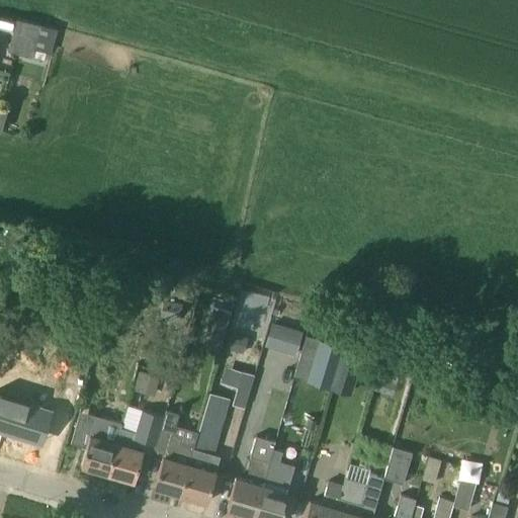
[(40,24),(16,18),(8,51),(31,57),(40,24)]
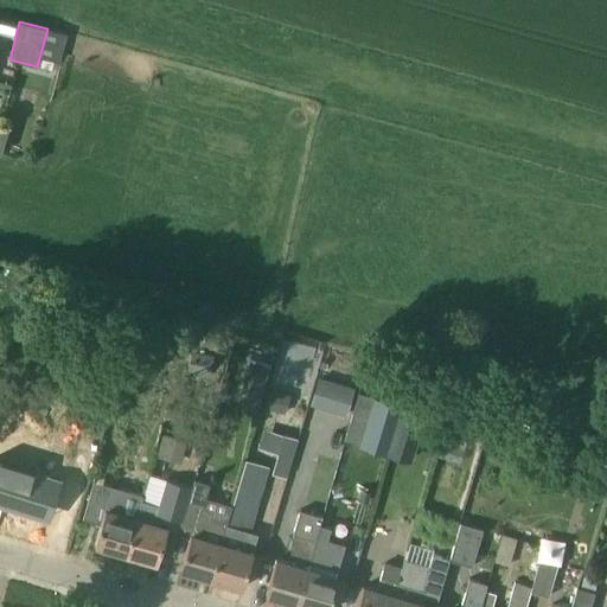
[(216,357),(193,351),(189,369),(211,374),(216,357)]
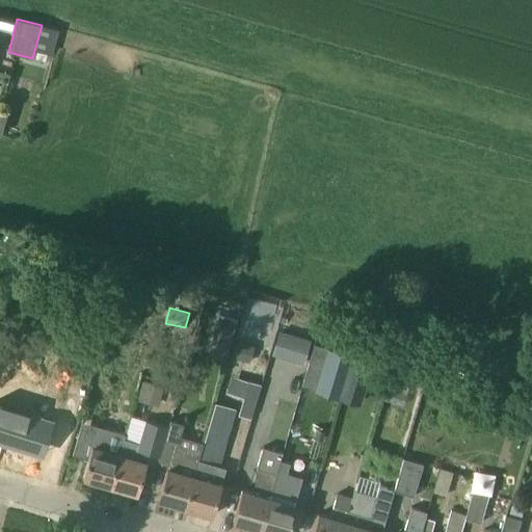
[(227,356),(237,319),(219,314),(208,351),(227,356)]
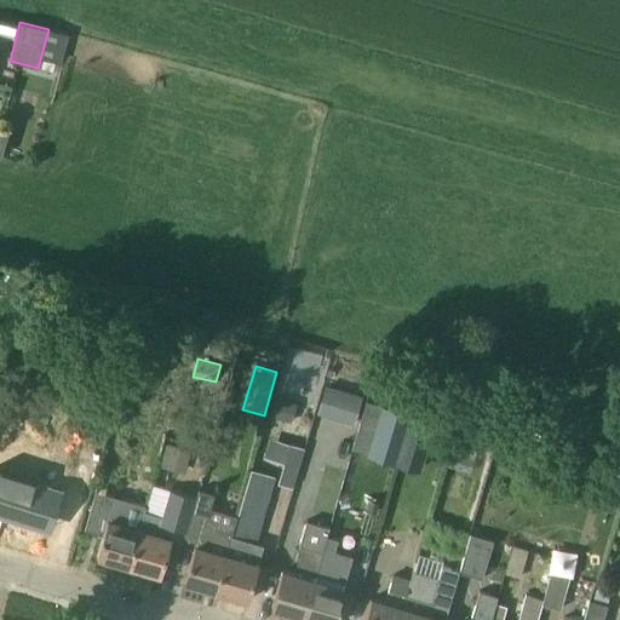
[(337,412),(334,419),(352,425),(362,396),(344,390),(337,412)]
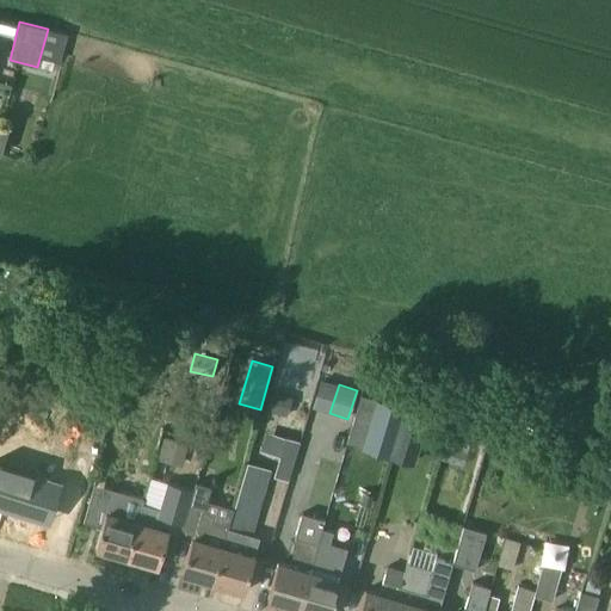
[(269,412),(284,417),(288,403),(272,399),(269,412)]
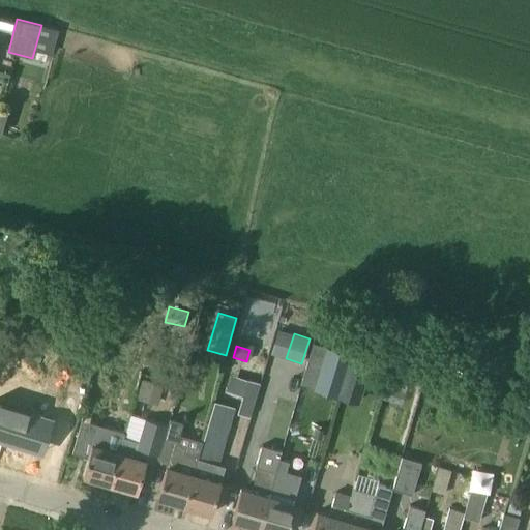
[(314,389),(337,395),(347,361),(348,362),(350,353),(326,347),(315,387),(314,389)]
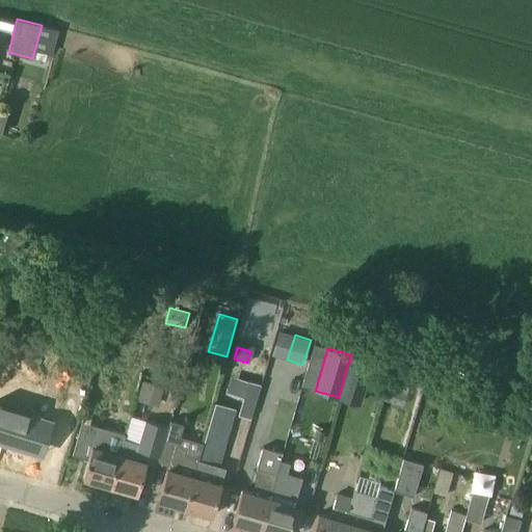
[(348,363),(339,397),(345,399),(361,404),(371,370),(354,365),(349,364),(348,363)]
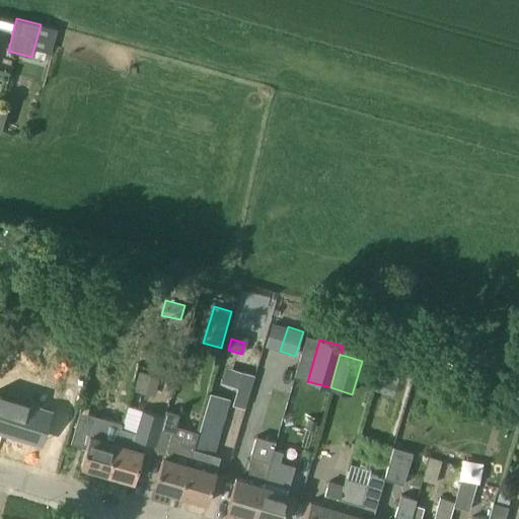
[(243,371),(237,390),(249,393),(255,375),(243,371)]
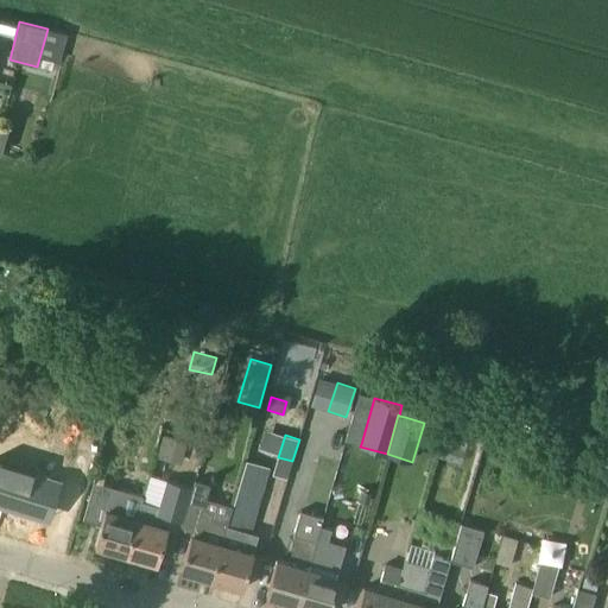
[(187,443),(163,436),(157,457),(181,464),(187,443)]
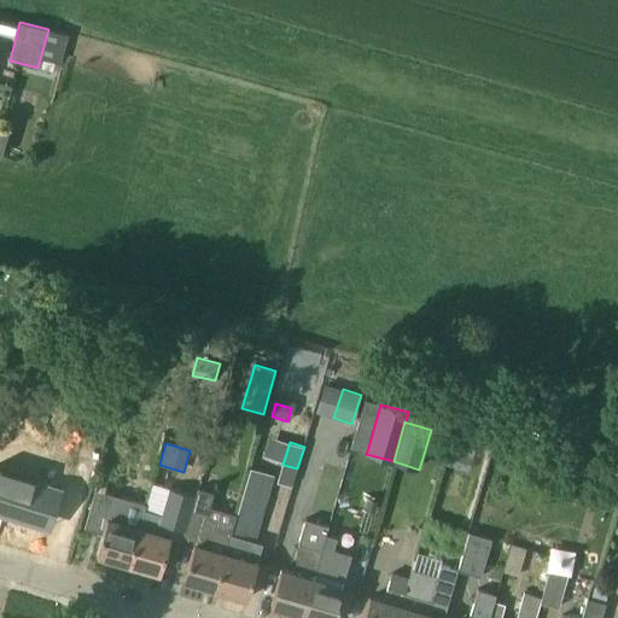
[(579,466),(592,470),(594,464),(582,460),(579,466)]
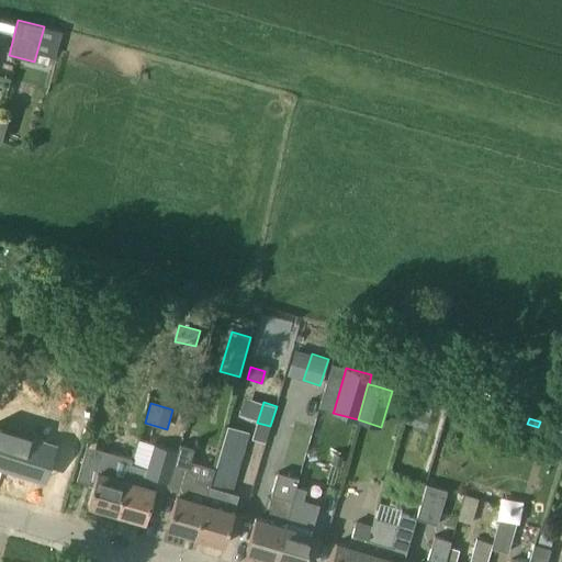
[(57,444),(0,425),(0,468),(36,479),(41,465),(48,469),(57,444)]
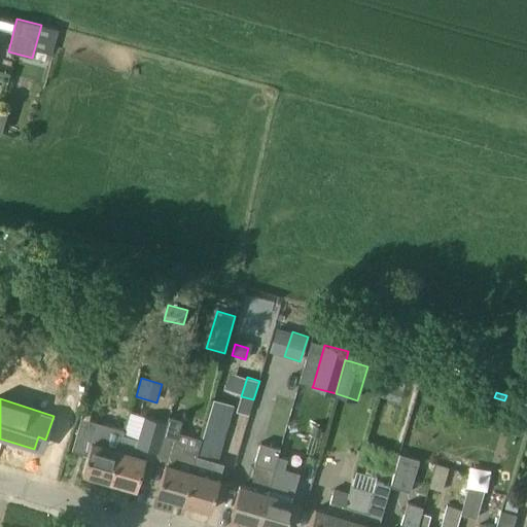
[(200,447),(183,502),(211,510),(219,480),(218,480),(223,463),(218,461),(236,403),(213,399),(201,440),(200,447)]
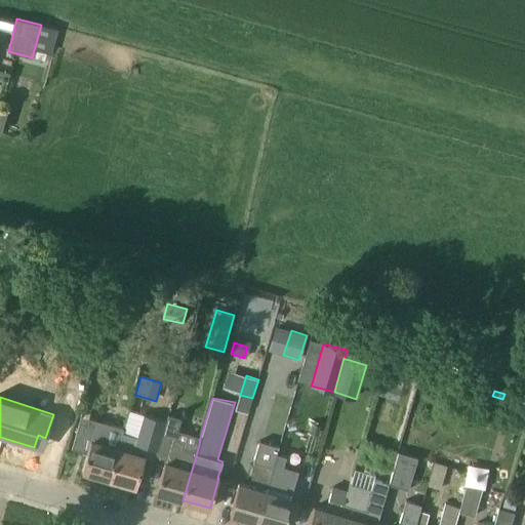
[(165,462),(156,492),(183,500),(199,445),(175,438),(182,418),(168,414),(156,454),(166,457),(165,462)]
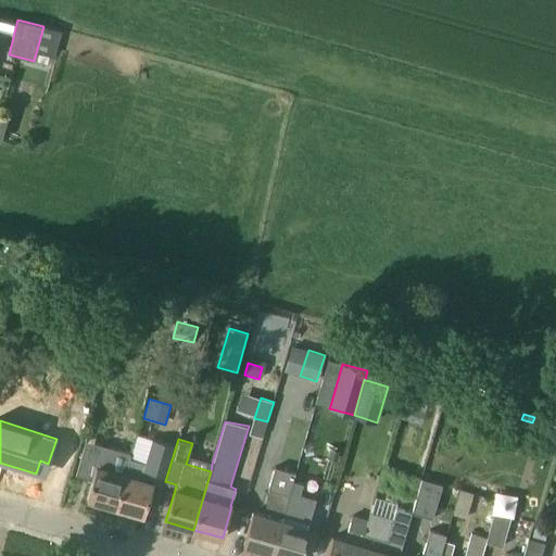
[(131,453),(102,444),(97,467),(87,498),(115,507),(125,475),(131,453)]
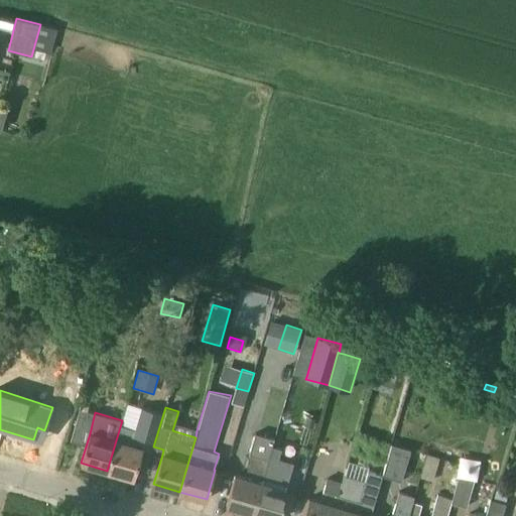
[(274,439),(255,434),(246,466),(249,467),(245,479),(234,476),(226,505),(252,512),(272,445),(274,439)]
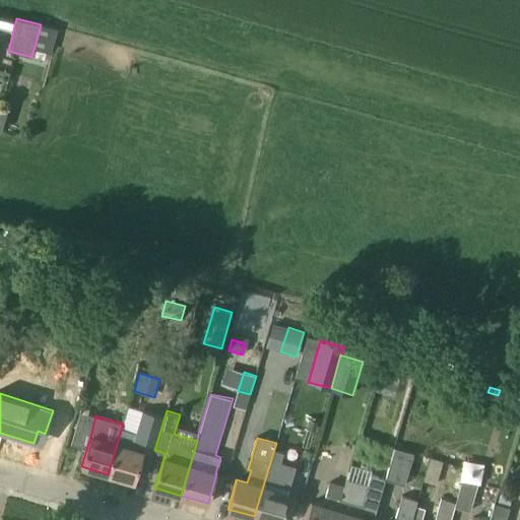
[(143,452),(117,444),(108,474),(135,481),(143,452)]
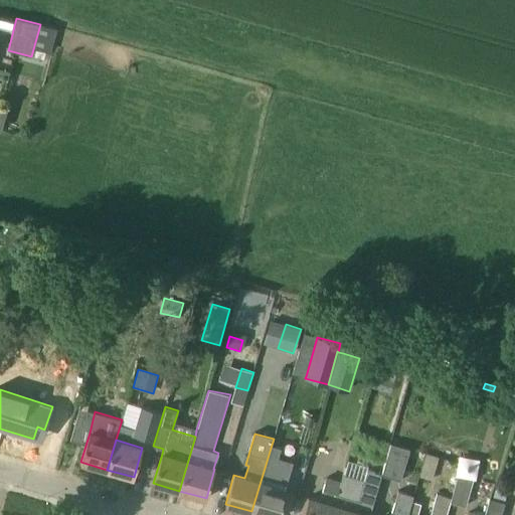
[(409,449),(390,444),(384,463),(381,475),(400,481),(409,449)]
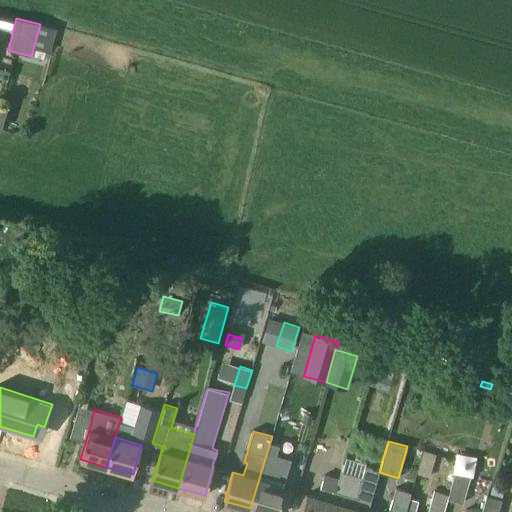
[(279,445),(270,442),(250,508),(262,511),(277,511),(285,487),(283,487),(289,467),(287,467),(290,459),(276,455),(279,445)]
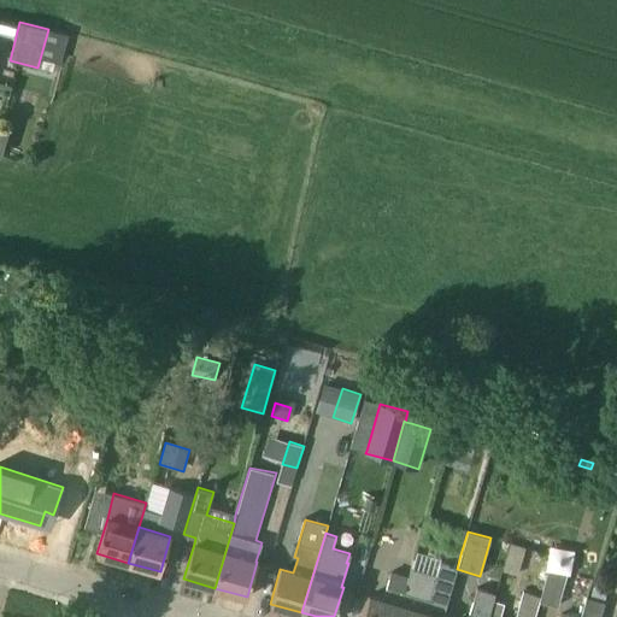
[(526,547),(510,542),(501,570),(518,575),(526,547)]
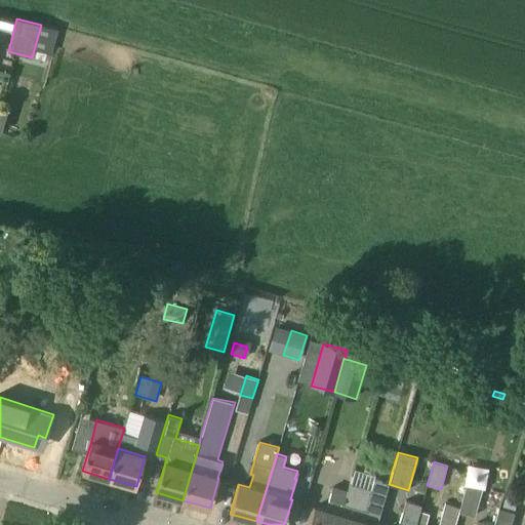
[(376,481),(373,480),(370,489),(349,483),(348,490),(347,490),(336,524),(365,524),(366,523),(364,522),(367,516),(377,519),(388,484),(376,481)]
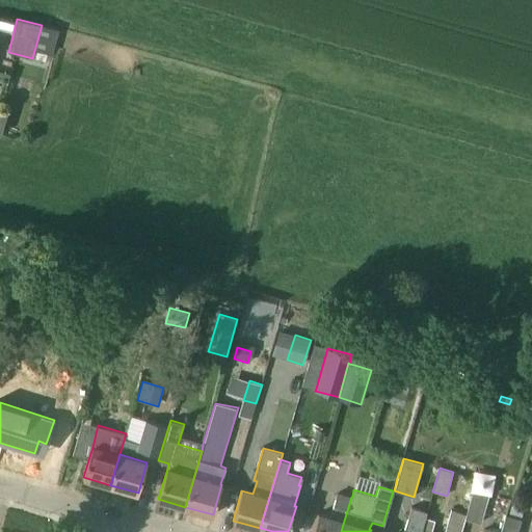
[(489,494),(474,489),(466,517),(481,522),(489,494)]
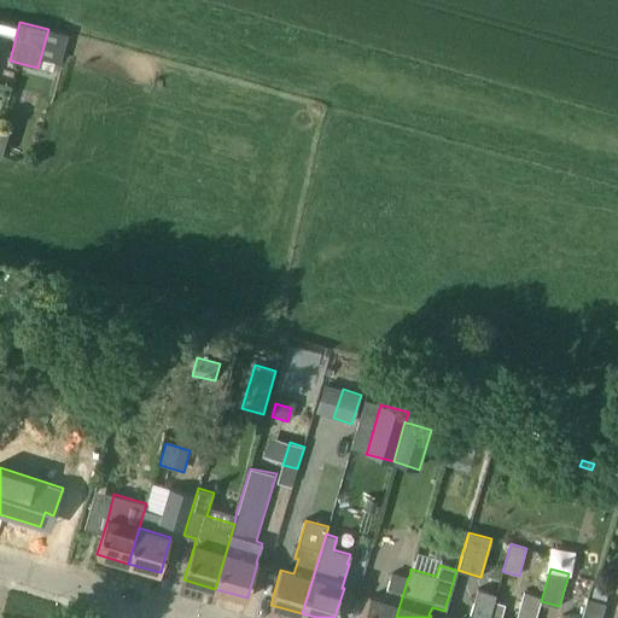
[(396,617),(408,577),(392,572),(383,601),(369,598),(362,617),(396,617)]
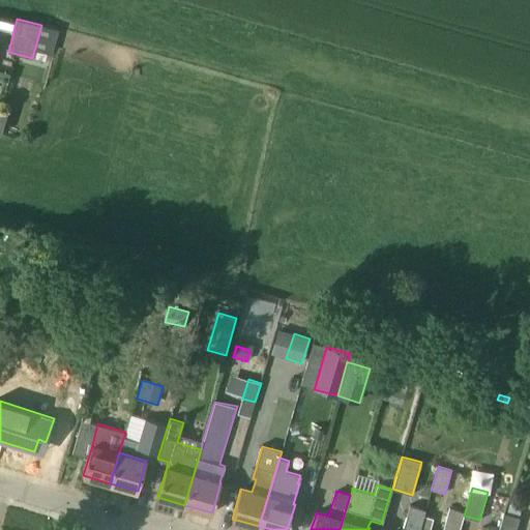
[(510,501),(506,514),(519,518),(523,505),(510,501)]
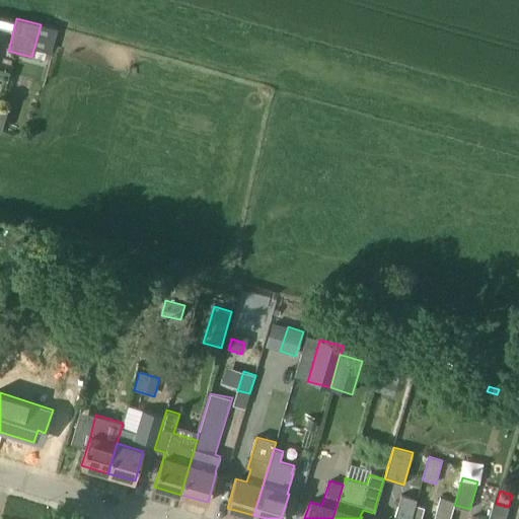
[(401,495),(393,518),(411,518),(412,517),(415,505),(417,500),(401,495)]
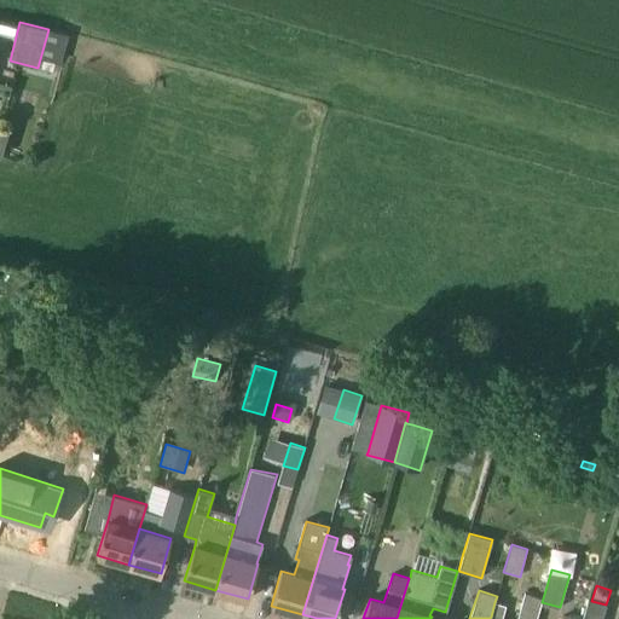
[(536,618),(542,599),(526,594),(519,617),(525,618),(536,618)]
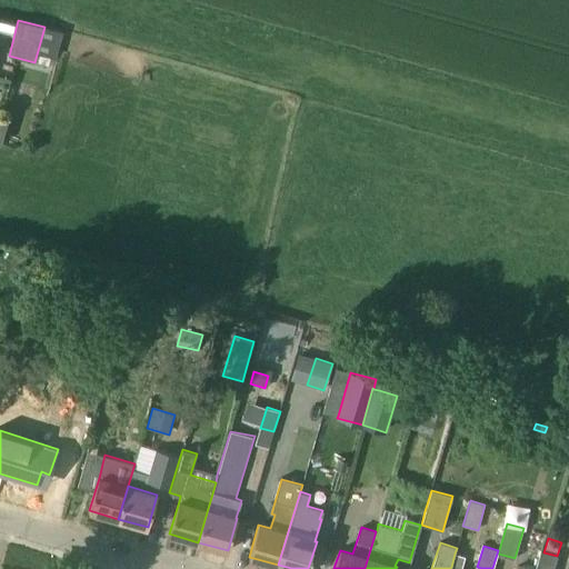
[(535,568),(553,568),(558,556),(540,550),(535,568)]
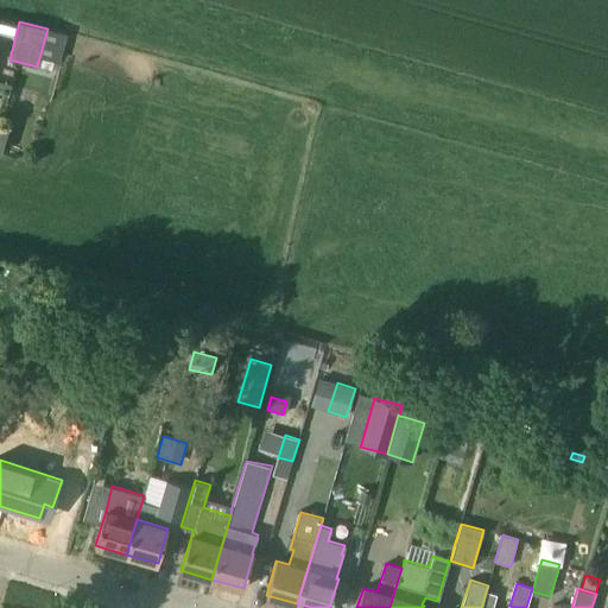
[(482,607),(481,607),(492,607),(496,595),(486,591),(482,606),(482,607)]
